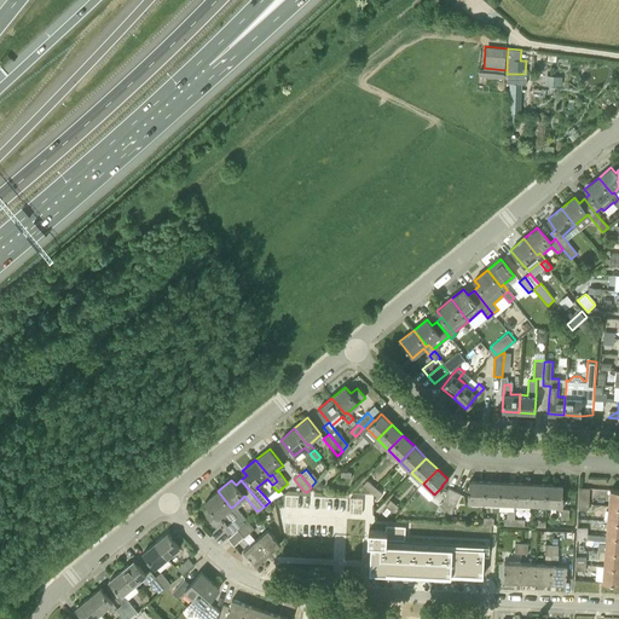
[(370,492),(375,486),(368,480),(363,485),(370,492)]
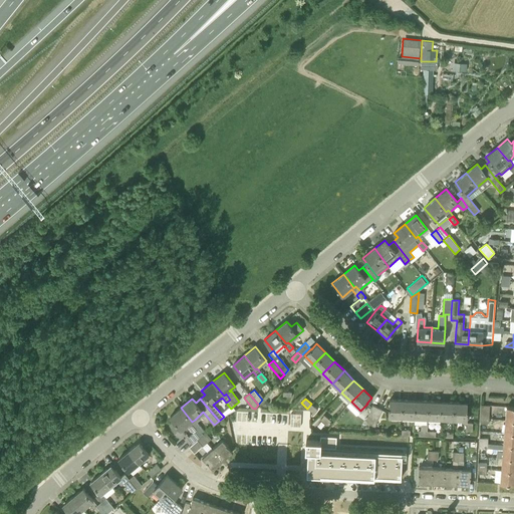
[(388,417),(402,417),(403,400),(390,400),(389,407),(388,417)]
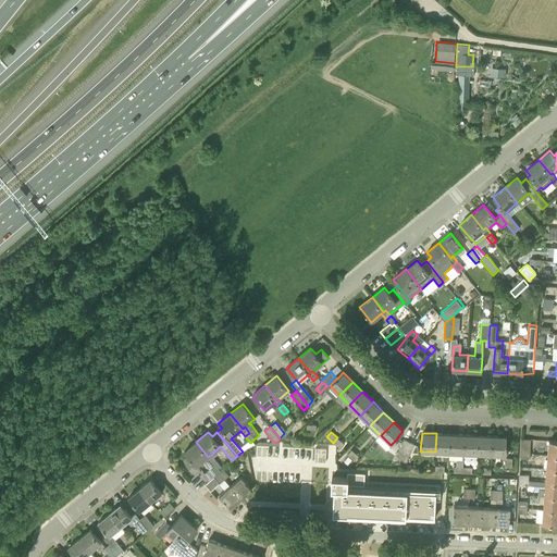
[(435,452),(449,453),(450,434),(436,433),(435,452)]
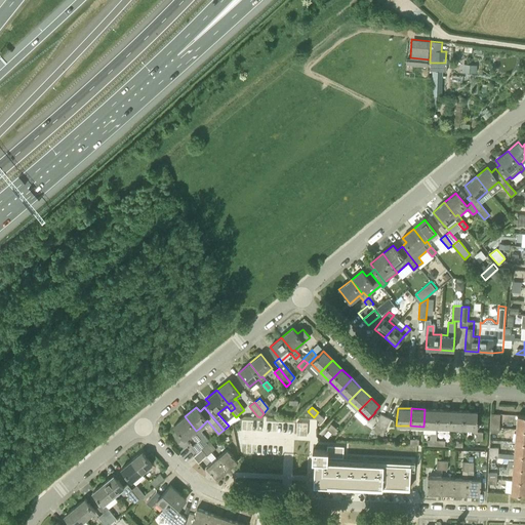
[(423,427),(437,428),(438,409),(425,409),(423,427)]
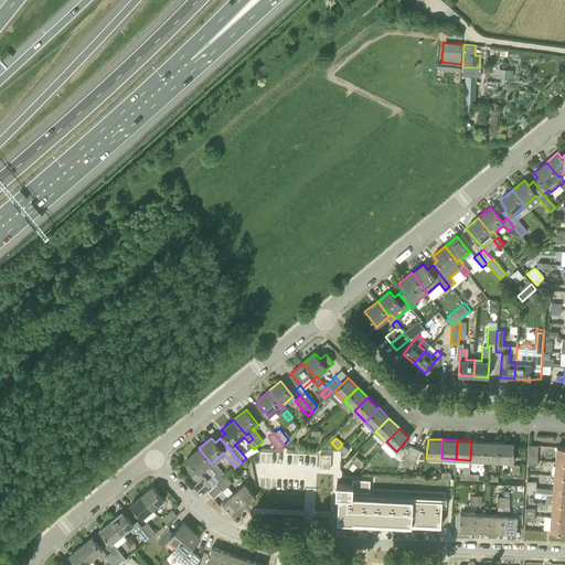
[(470,460),(484,460),(484,441),(471,440),(470,460)]
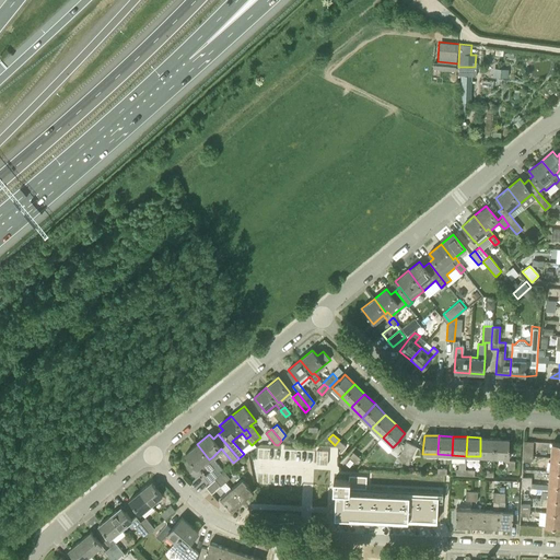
[(480,456),(494,457),(494,439),(480,438),(480,456)]
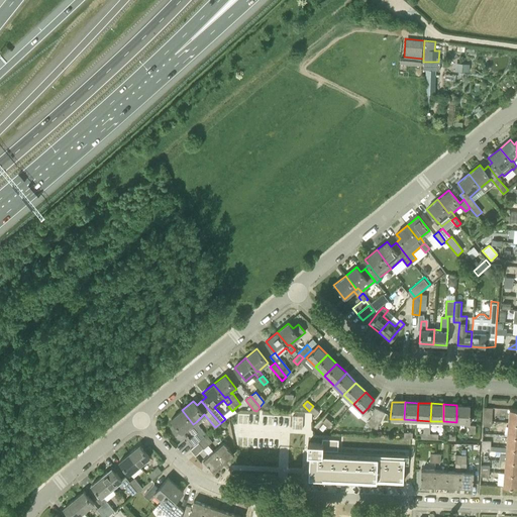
[(456,405),(456,422),(470,422),(471,413),(470,413),(470,405),(456,405)]
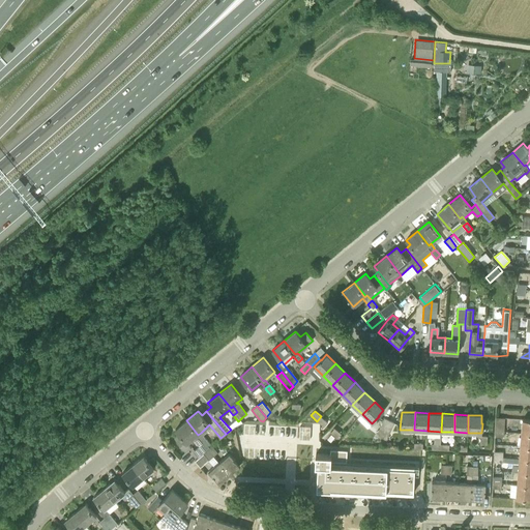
[(324,427),(327,422),(321,416),(317,421),(324,427)]
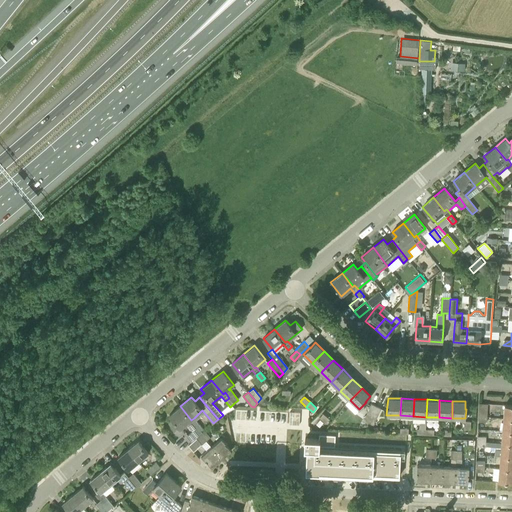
[(478,416),(487,416),(487,403),(479,403),(478,416)]
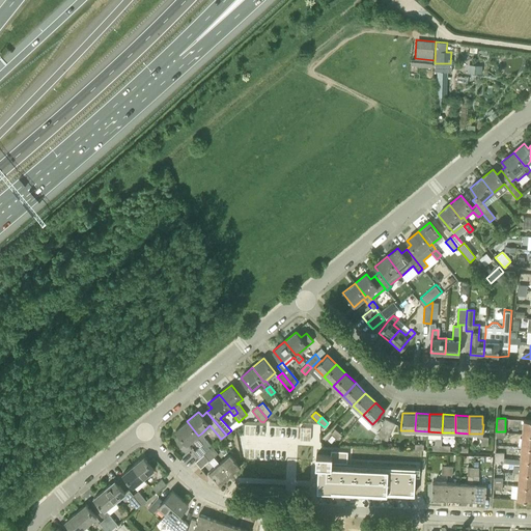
[(376,436),(382,439),(390,421),(385,419),(376,436)]
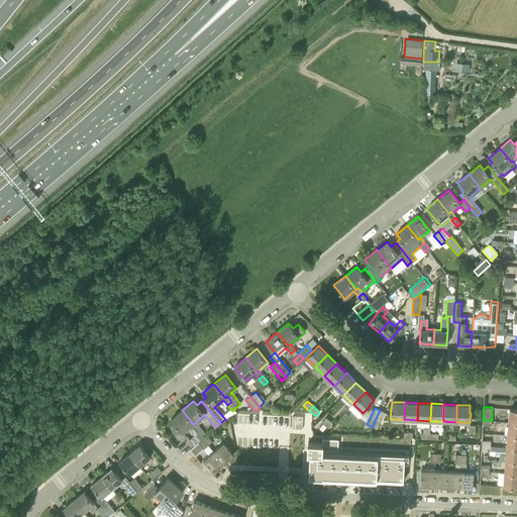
[(508,422),(516,422),(516,409),(509,409),(508,422)]
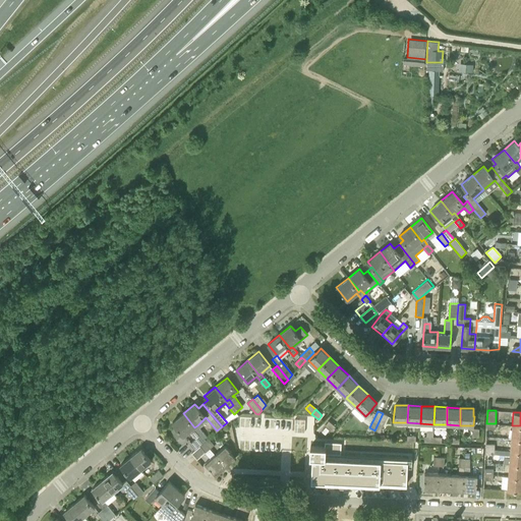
[(192,428),(197,435),(201,430),(197,425),(194,427),(183,413),(172,422),(176,427),(171,430),(182,444),(187,440),(184,436),(192,428)]
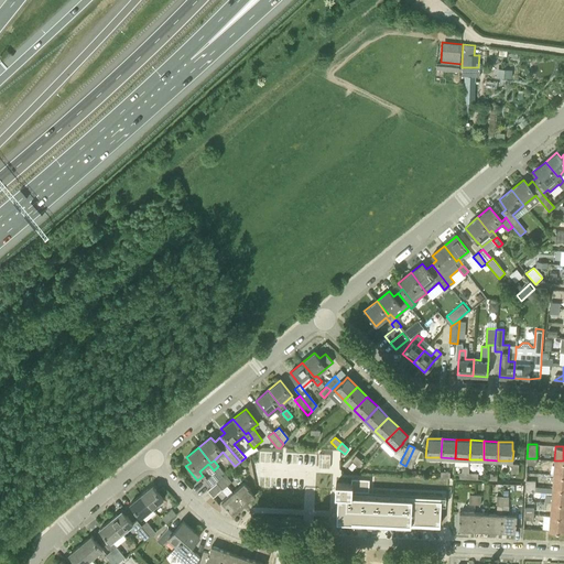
[(405,466),(411,468),(420,449),(414,447),(405,466)]
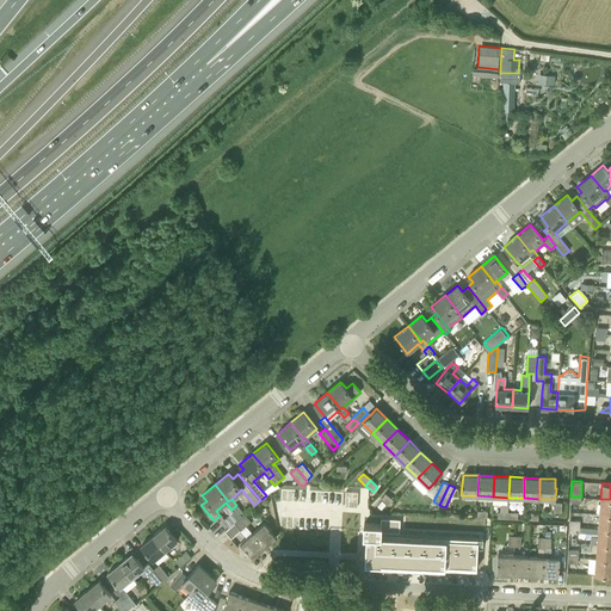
[(389,505),(393,500),(386,493),(381,499),(389,505)]
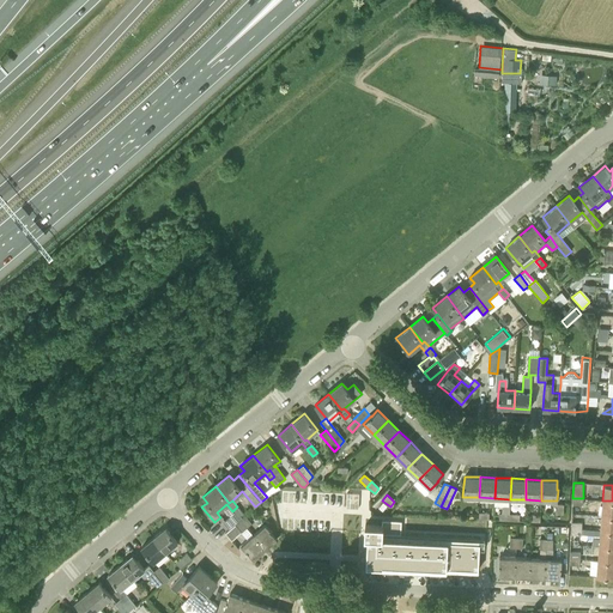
[(601,516),(612,516),(612,501),(602,501),(602,507),(601,516)]
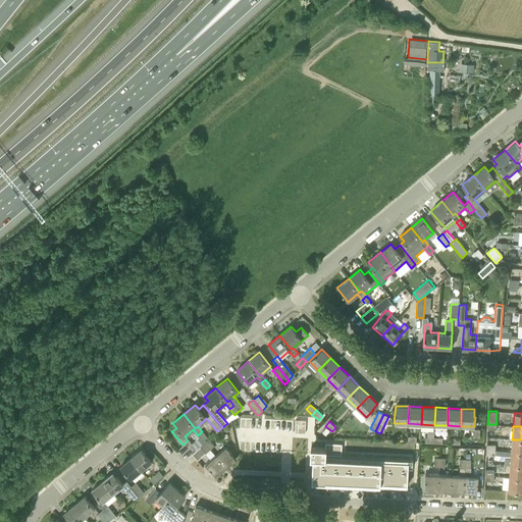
[(202,431),(198,435),(200,436),(203,440),(205,439),(206,441),(209,439),(202,431)]
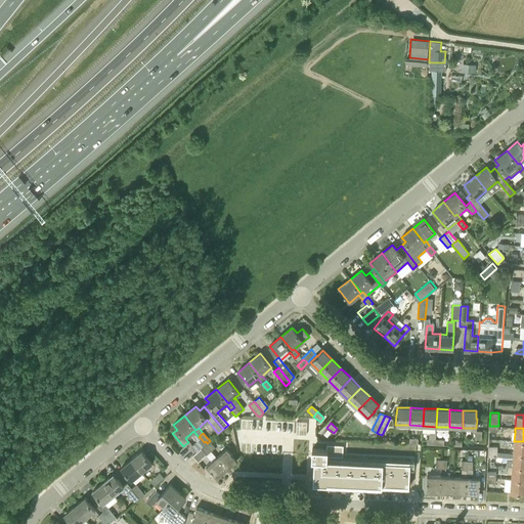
[(201,438),(190,446),(195,452),(207,443),(206,441),(204,442),(201,438)]
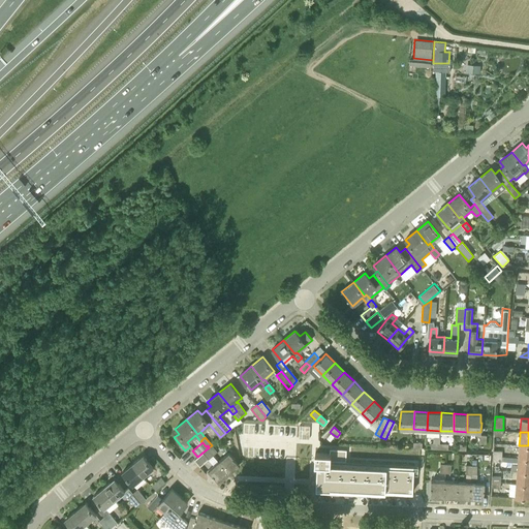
[(209,447),(208,448),(213,456),(217,452),(212,445),(209,447)]
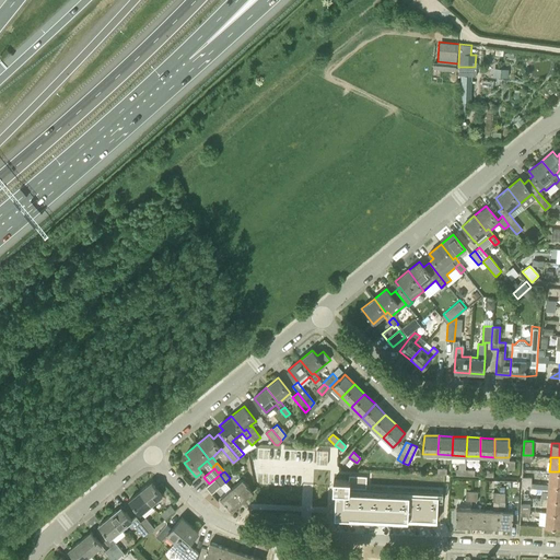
[(548,486),(559,486),(559,471),(549,471),(548,486)]
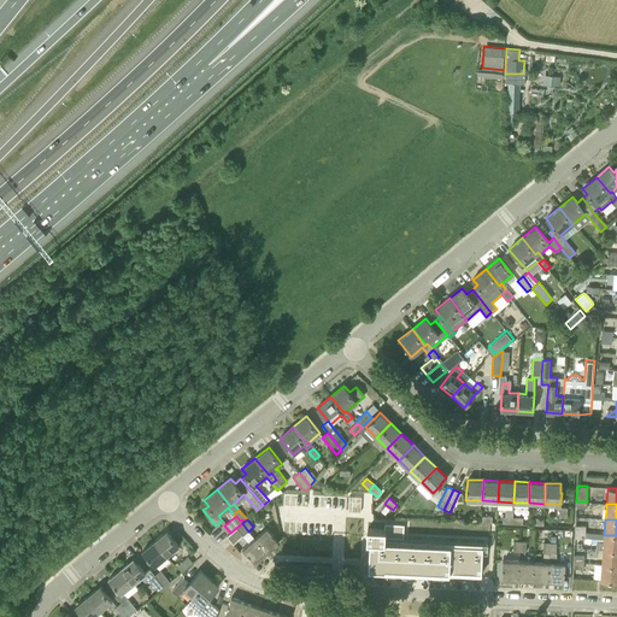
[(238,528),(244,535),(248,532),(242,523),(241,523),(238,528)]
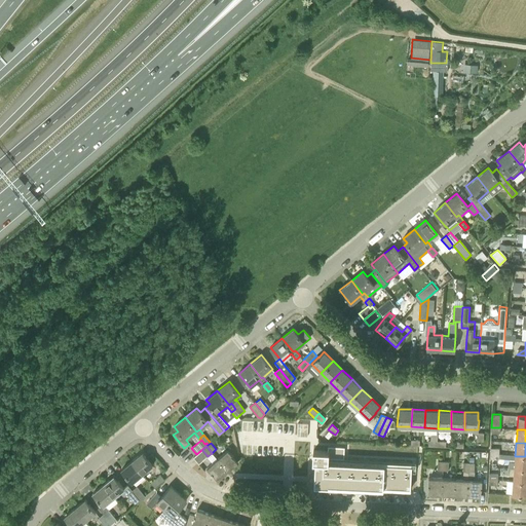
[(342,485),(343,462),(344,447),(329,446),(328,452),(313,451),(313,460),(315,460),(314,485),(329,485),(329,484),(342,485)]
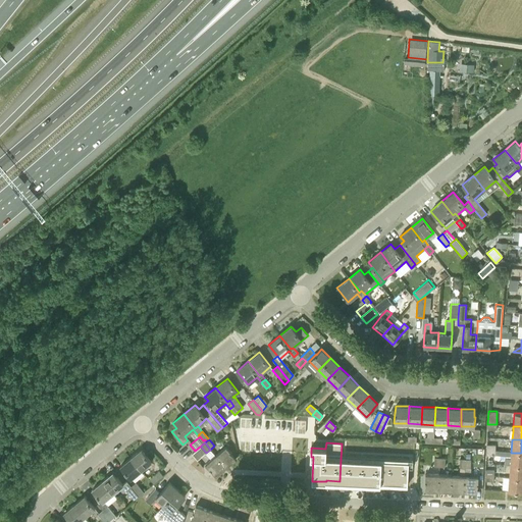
[(201,447),(195,451),(192,454),(197,460),(206,453),(201,447)]
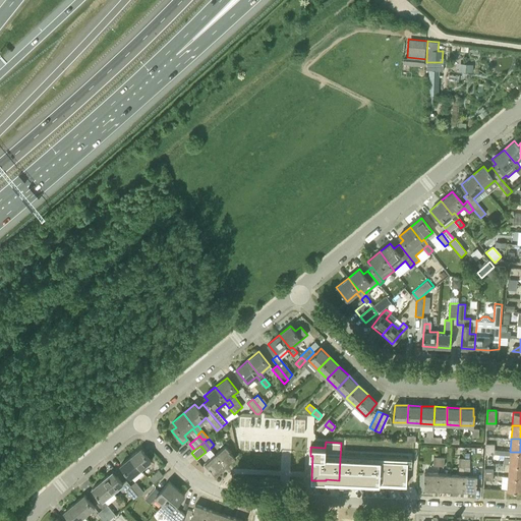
[(235,458),(225,446),(215,454),(225,466),(235,458)]
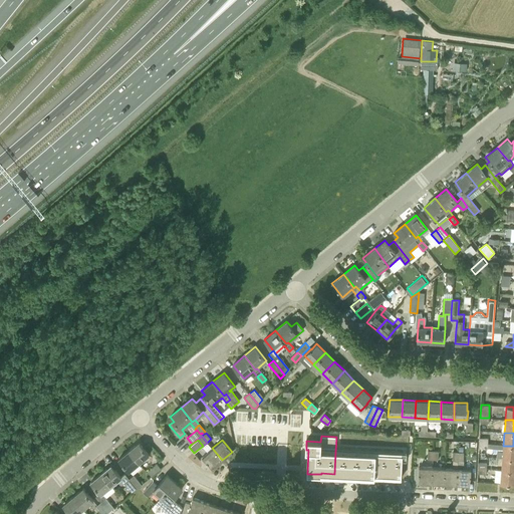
[(129,451),(139,463),(149,455),(139,442),(129,451)]
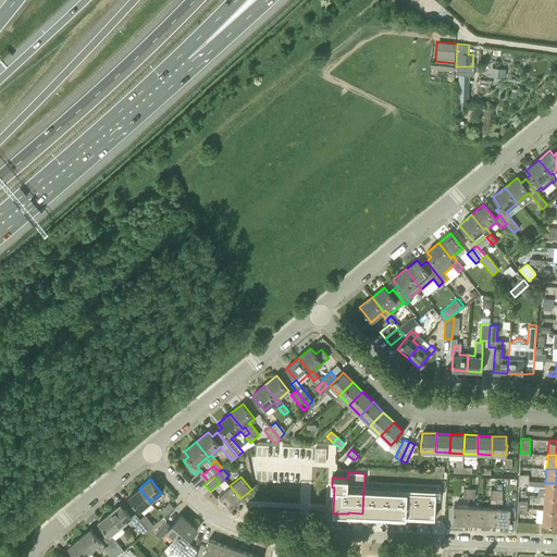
[(506,491),(500,490),(500,479),(497,479),(496,490),(496,499),(505,499),(506,491)]
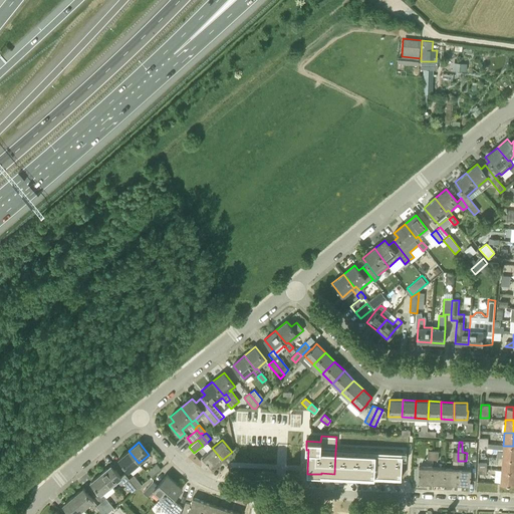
[(502,458),(513,458),(513,446),(503,446),(502,458)]
